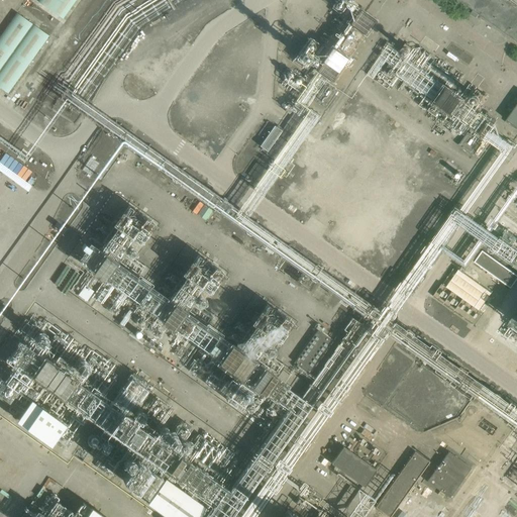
[(39,0),(63,16),(75,0),(39,0)]
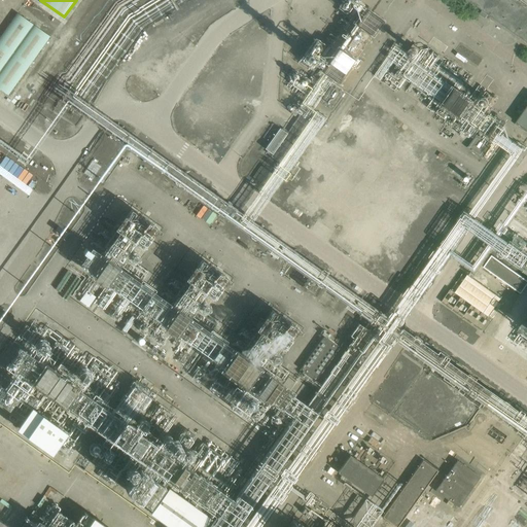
[(484,19),(487,14),(526,42),(526,4),(521,0),(467,0),(483,10),(480,14),(484,19)]
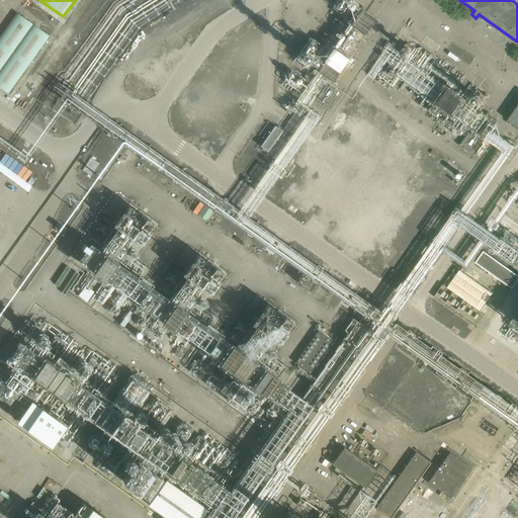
[(351,23),(366,34),(375,21),(360,10),(351,23)]
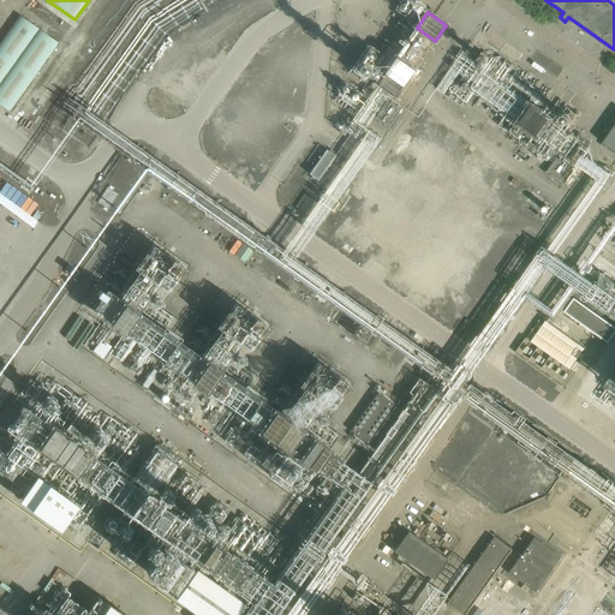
[(0,82),(39,28),(21,15),(0,42),(0,82)]
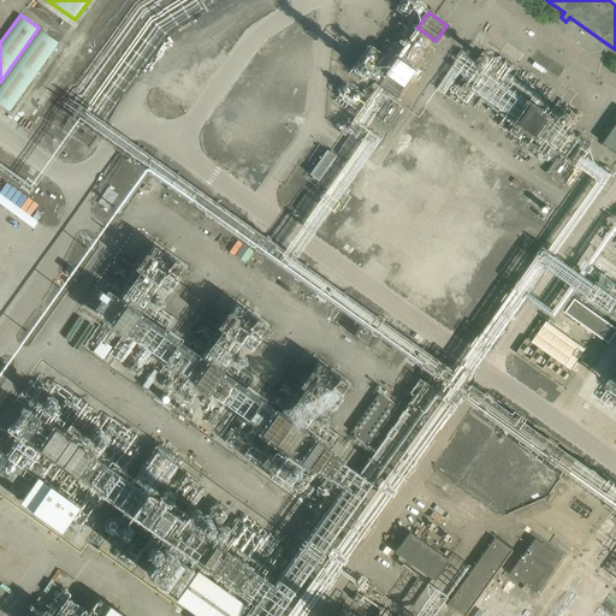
[(0,104),(10,111),(59,42),(40,29),(0,84),(0,104)]
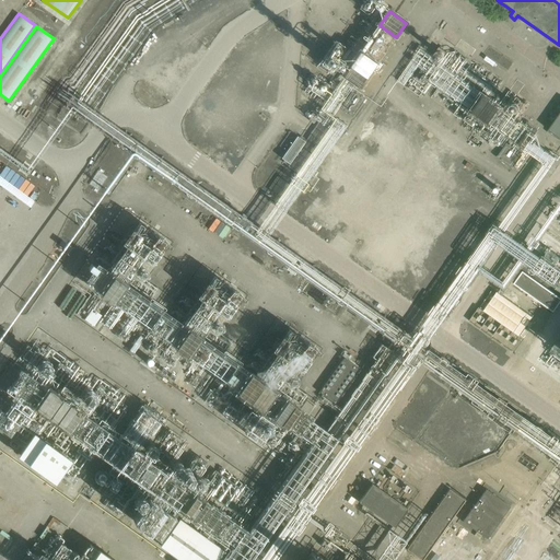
[(360,53),(345,76),(360,86),(375,62),(360,53)]
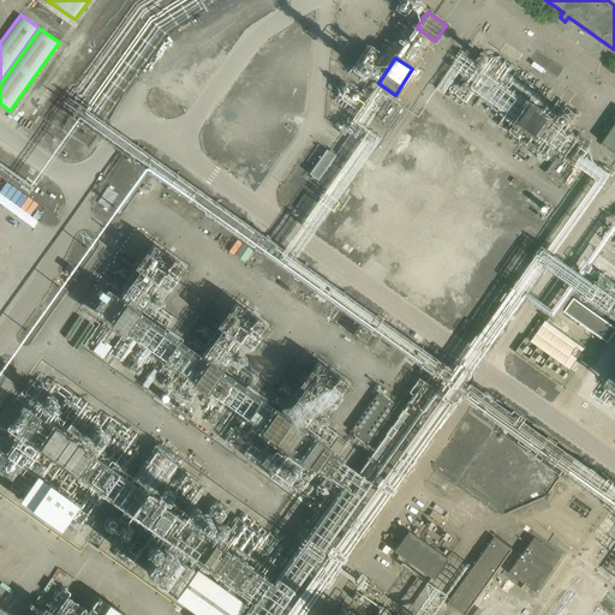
[(374,119),(388,129),(402,108),(388,99),(374,119)]
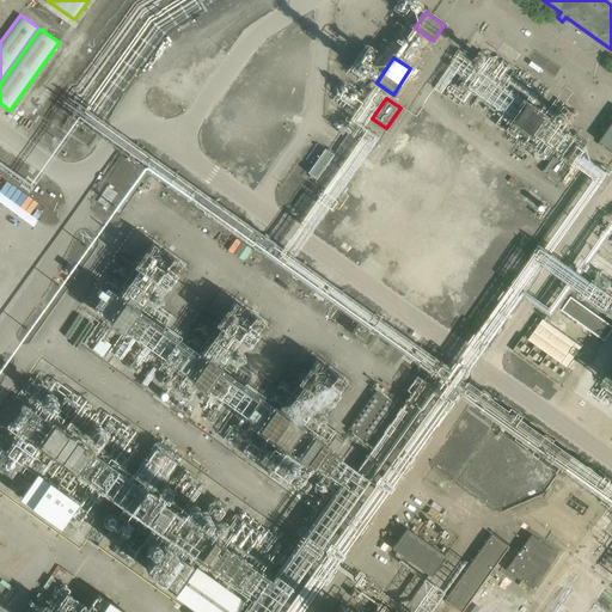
[(611,124),(600,142),(611,150),(611,124)]
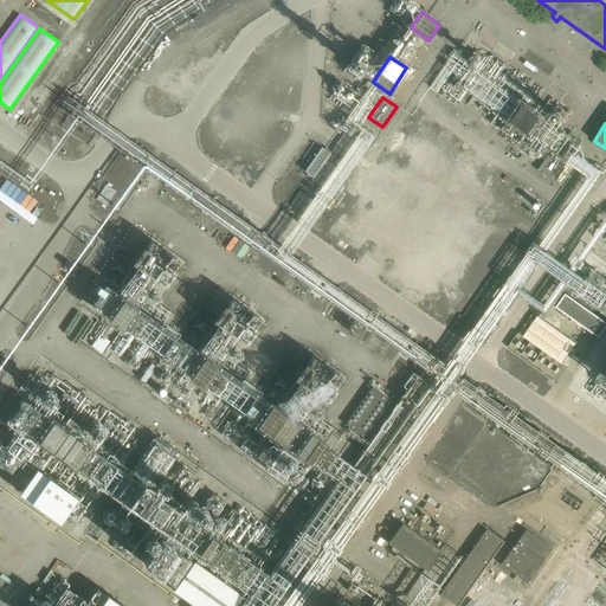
[(322,148),(305,171),(313,175),(329,153),(322,148)]
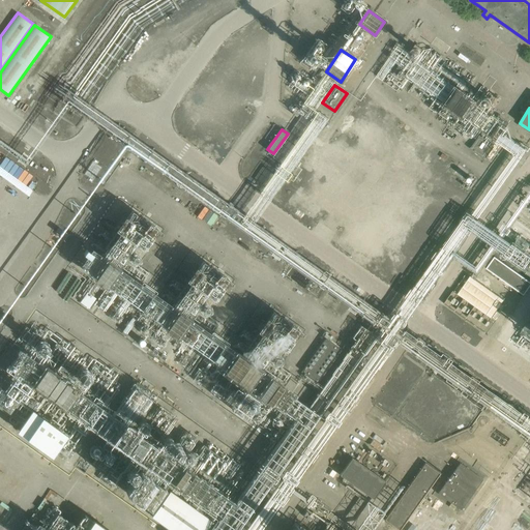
[(289,246),(282,252),(291,262),(297,257),(289,246)]
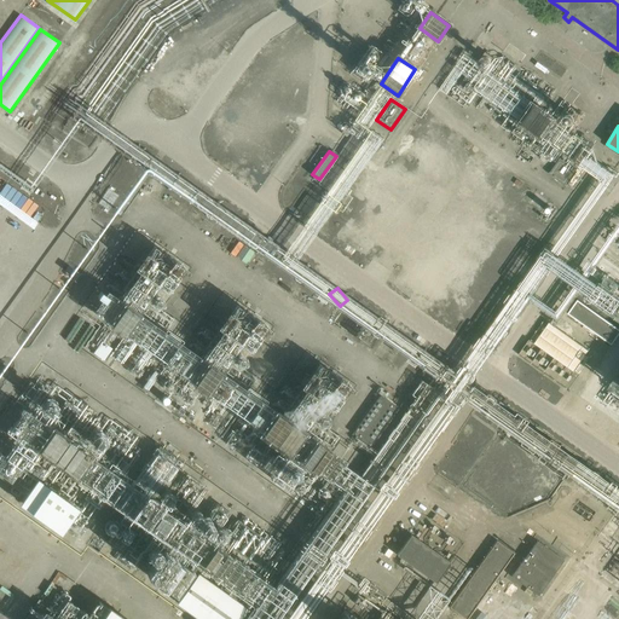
[(614,343),(618,335),(618,327),(578,300),(570,314),(614,343)]
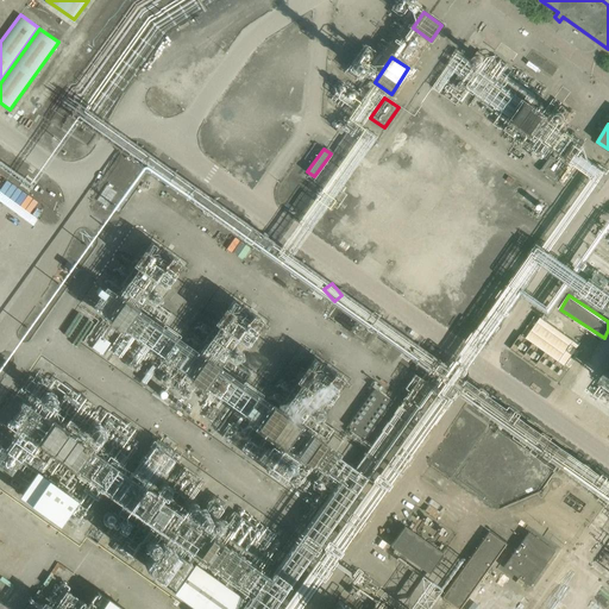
[(566,365),(581,344),(539,314),(523,336),(566,365)]
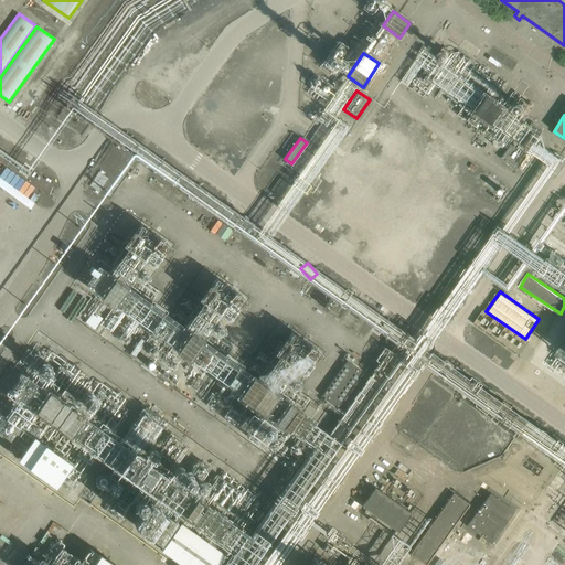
[(95,329),(104,317),(94,310),(86,322),(95,329)]
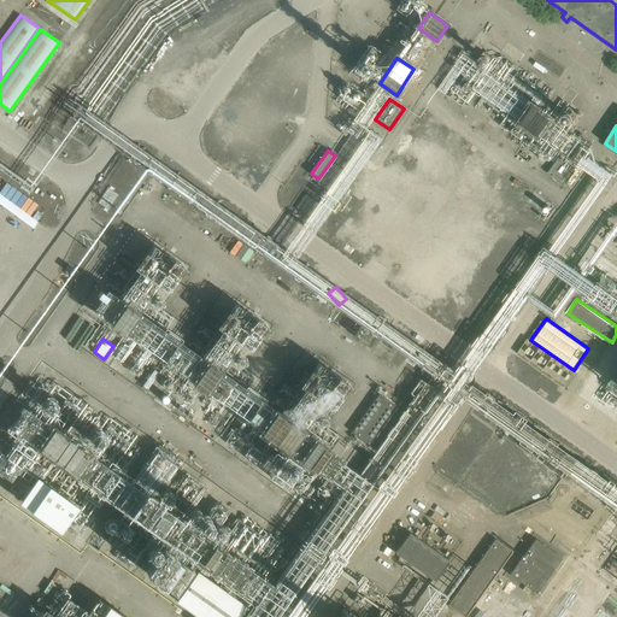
[(375,397),(351,432),(376,450),(401,415),(375,397)]
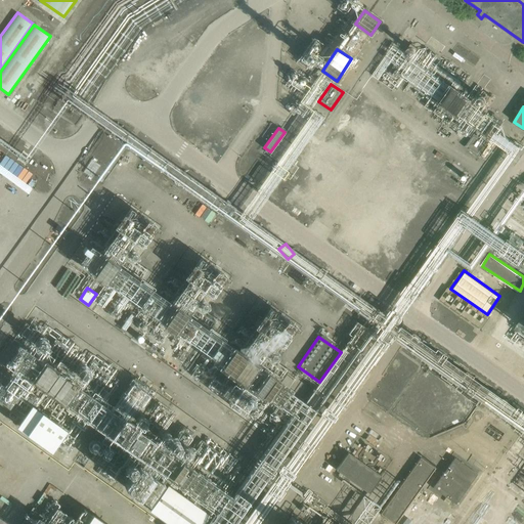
[(433,393),(432,390),(431,388),(429,386),(426,385),(423,386),(420,388),(418,390),(418,393),(418,396),(420,398),(422,400),(425,401),(428,400),(430,399),(432,396),(433,393)]
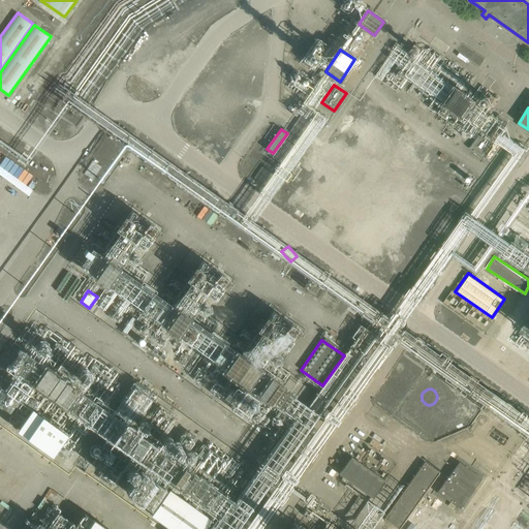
[(459,411),(459,408),(457,405),(454,403),(450,403),(448,403),(446,404),(445,405),(443,408),(443,411),(443,414),(445,416),(446,417),(448,418),(450,418),(454,418),(457,416),(458,414),(459,411)]
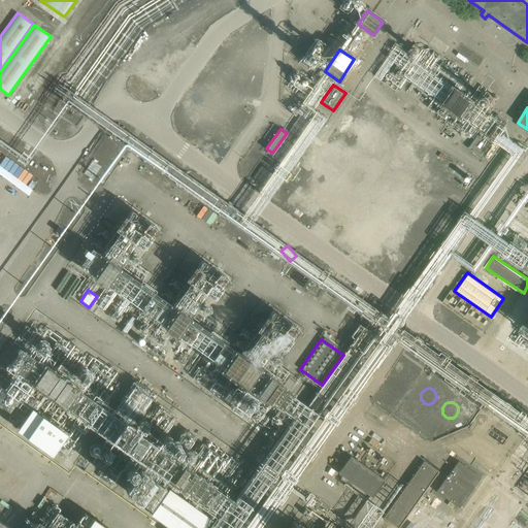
[(390,479),(352,452),(340,468),(378,495),(390,479)]
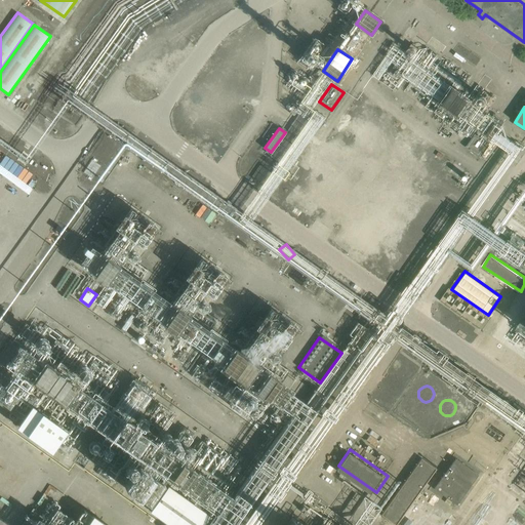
[(479,475),(455,458),(434,489),(456,506),(479,475)]
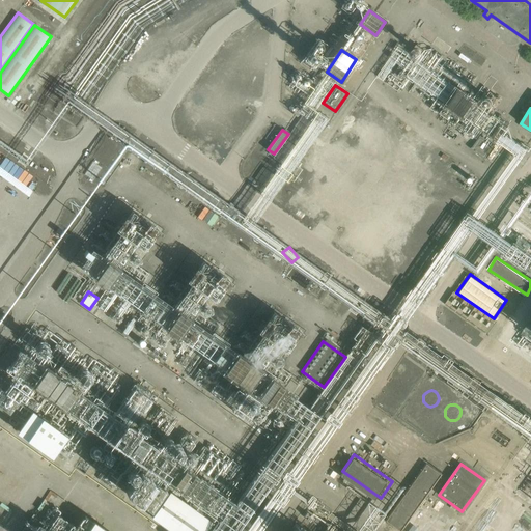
[(426,465),(386,522),(398,530),(401,530),(441,475),(426,465)]
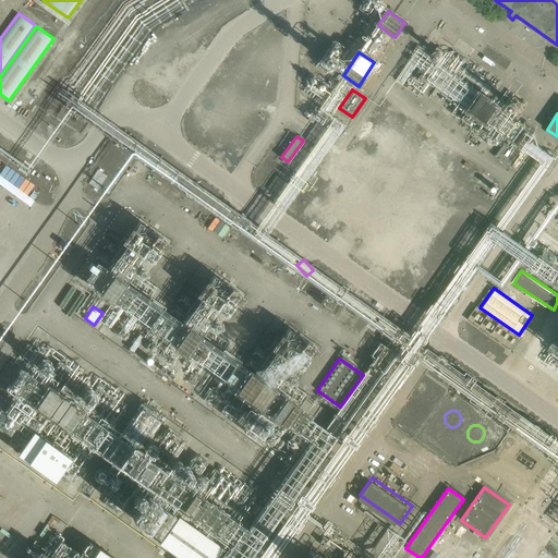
[(218,557),(225,549),(178,518),(160,546),(178,557),(218,557)]
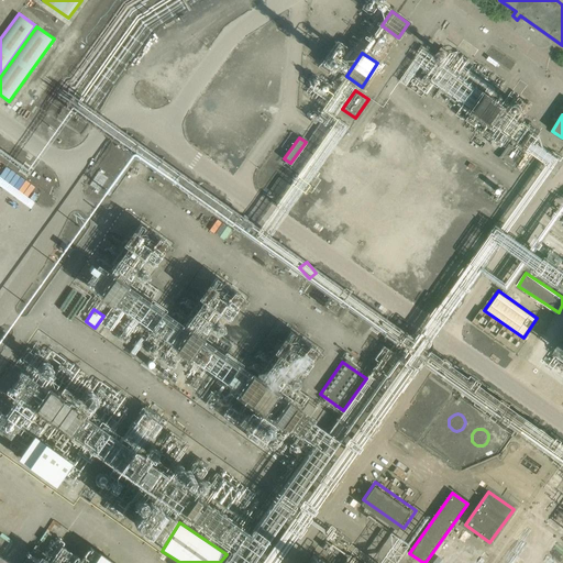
[(515,538),(503,559),(509,562),(531,562),(539,552),(515,538)]
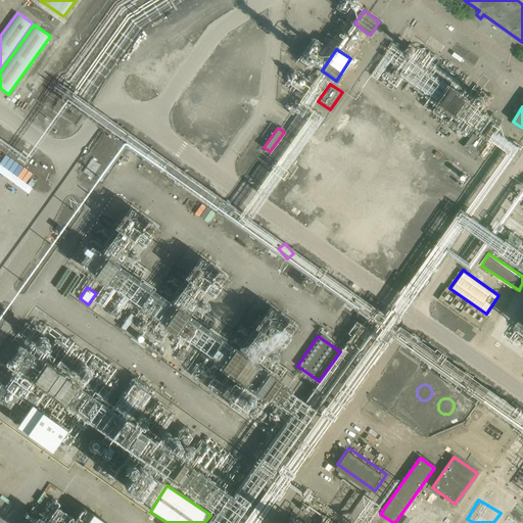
[(101,522),(83,510),(74,522),(101,522)]
